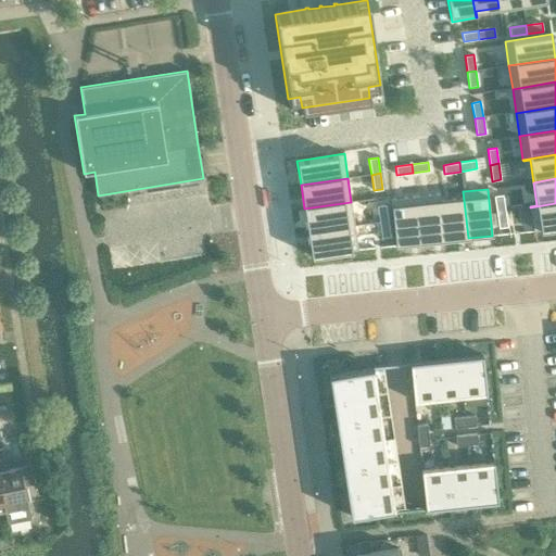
[(440,193),(439,193),(444,241),(468,238),(463,191),(463,198),(441,200),(440,193)]
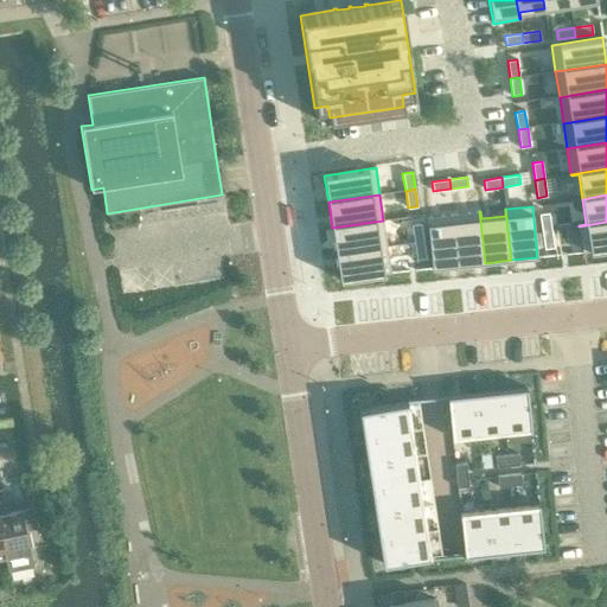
[(479,211),(453,215),(459,266),(485,263),(479,211)]
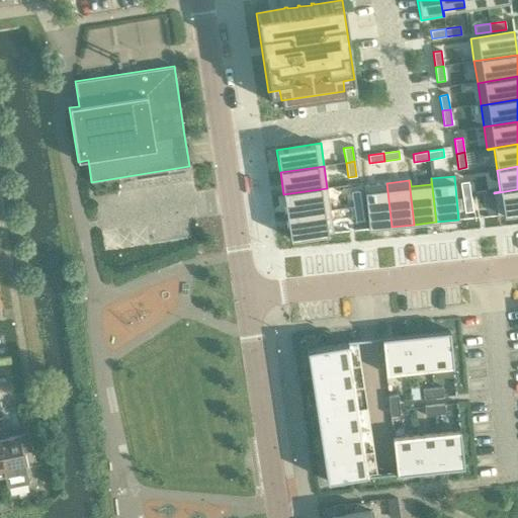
[(468,181),(460,183),(462,197),(470,196),(468,181)]
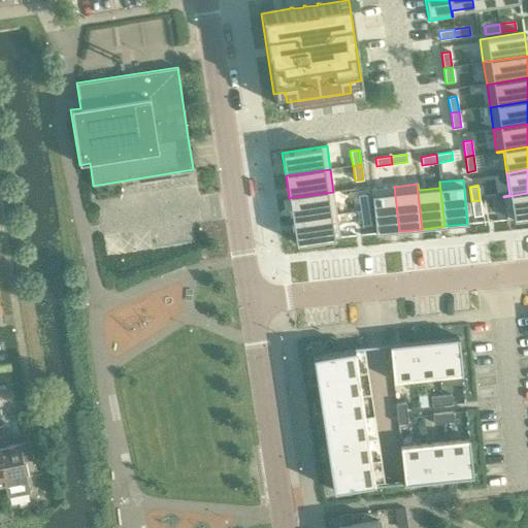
[(394,187),(371,189),(375,233),(399,231),(394,187)]
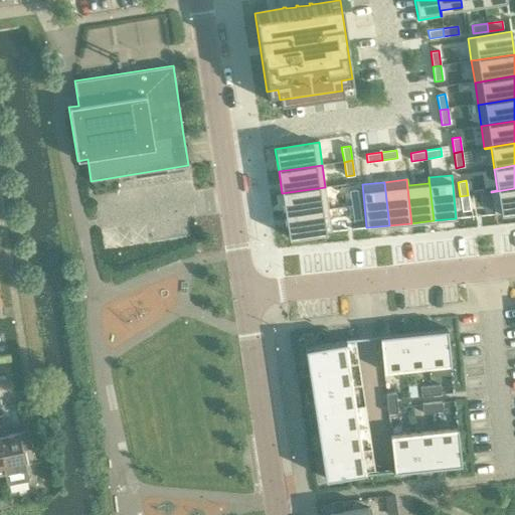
[(325,187),(282,193),(285,215),(329,208),(325,187)]
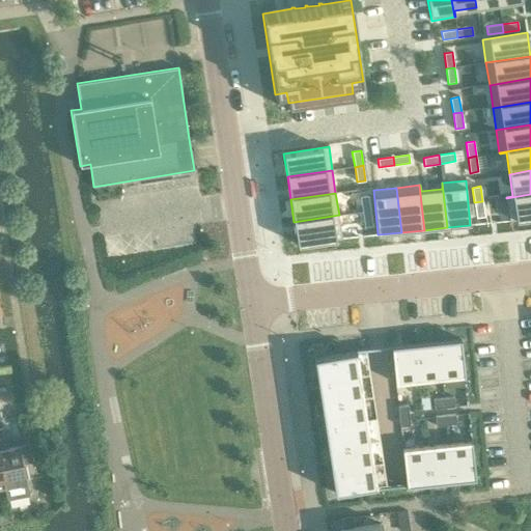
[(530,194),(506,198),(509,221),(530,218),(530,194)]
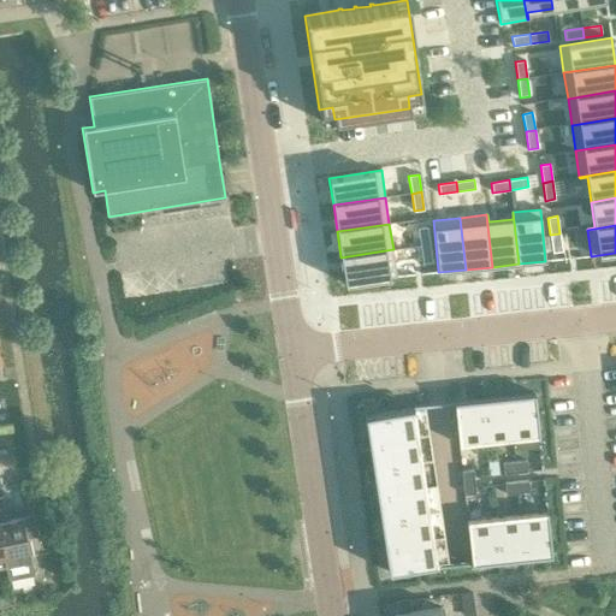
[(427,226),(418,227),(420,246),(430,244),(427,226)]
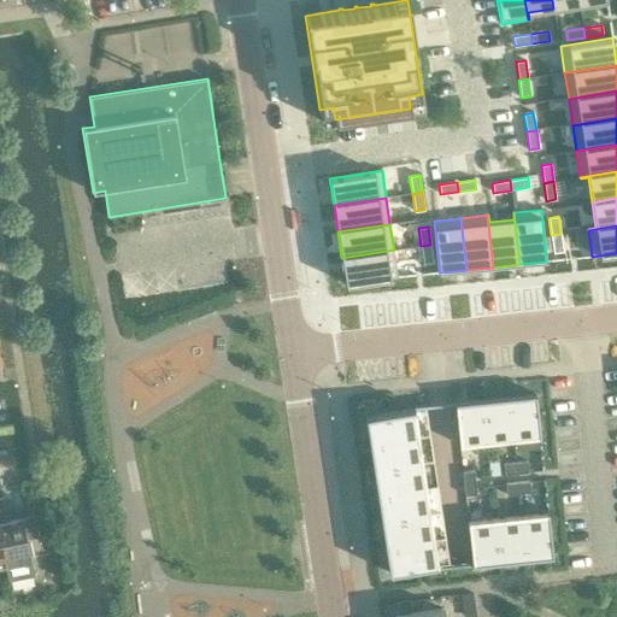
[(560,234),(551,235),(553,253),(563,252),(560,234)]
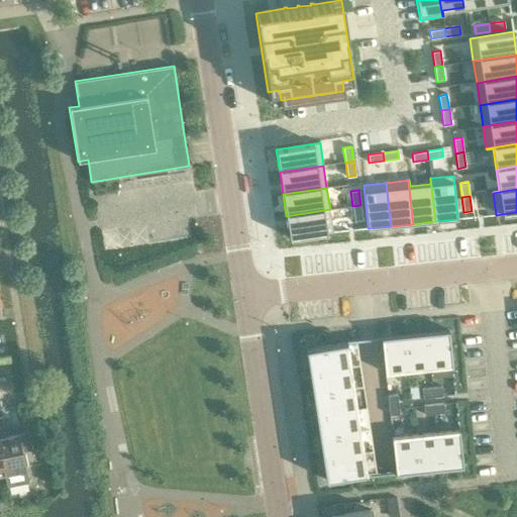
[(360,205),(352,206),(354,221),(363,220),(360,205)]
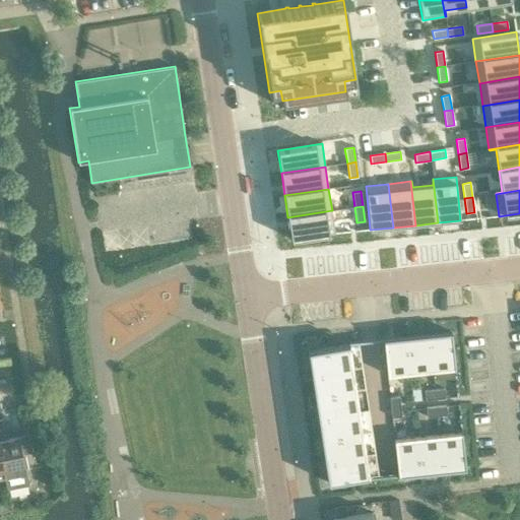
[(332,210),(287,217),(291,240),(335,234),(332,210)]
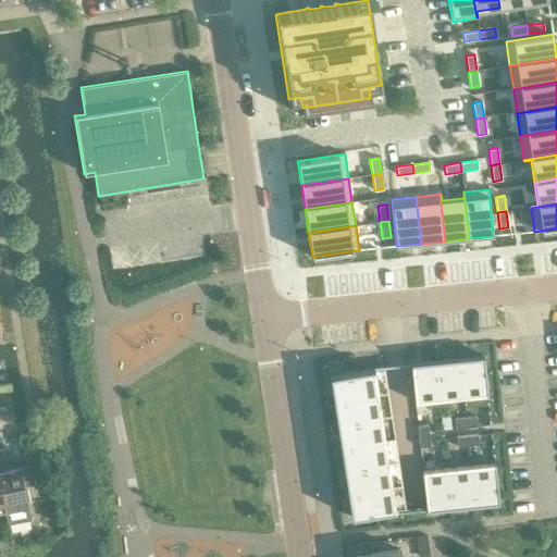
[(483,356),(459,359),(463,397),(487,395),(483,356)]
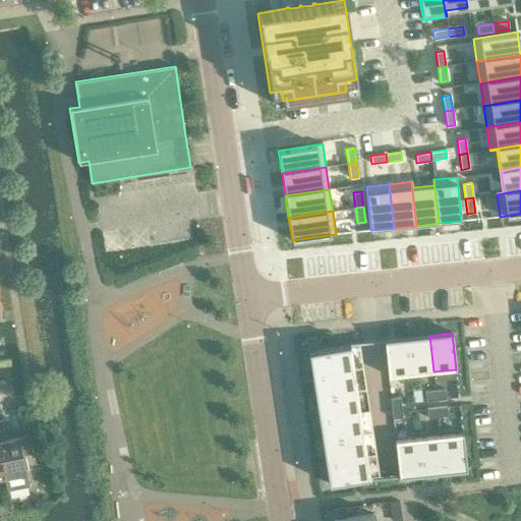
[(429,336),(407,338),(411,374),(433,371),(429,336)]
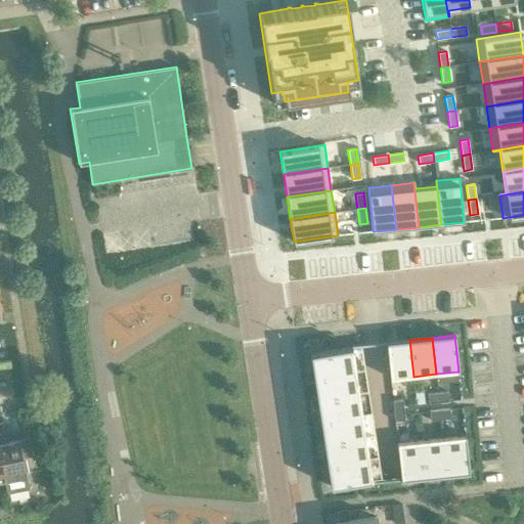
[(409,340),(387,342),(391,379),(413,377),(409,340)]
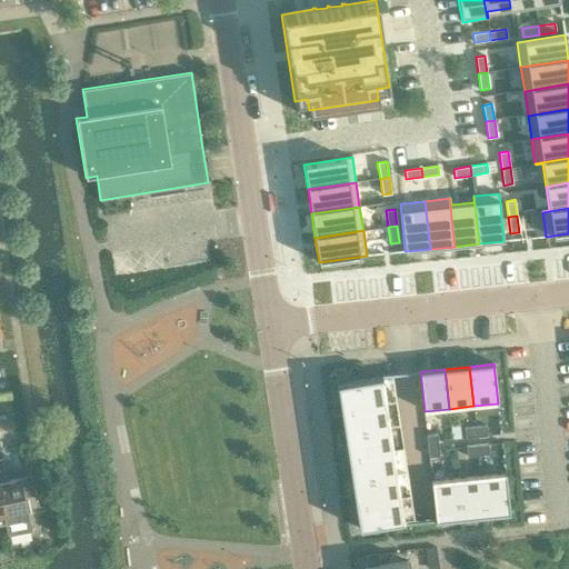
[(381,377),(337,383),(340,409),(385,402),(381,377)]
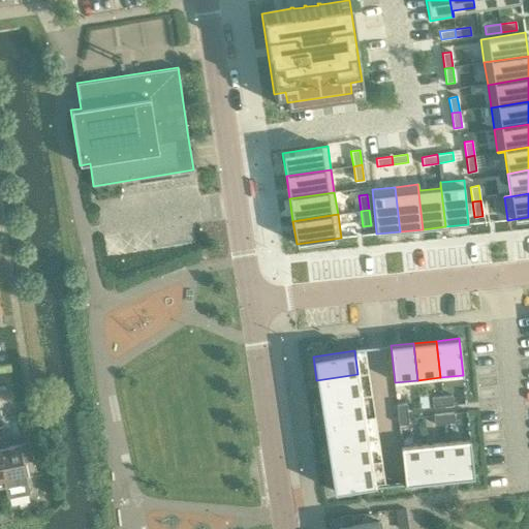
[(358,374),(316,380),(319,402),(362,396),(358,374)]
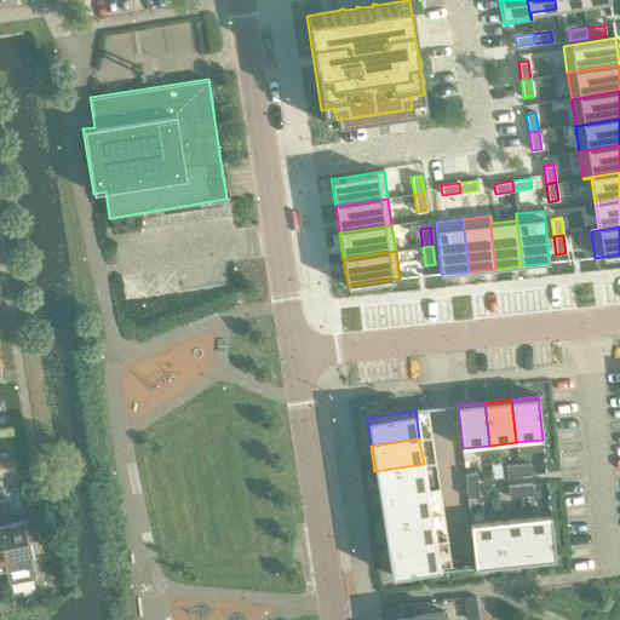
[(424,464),(374,471),(379,498),(428,489),(424,464)]
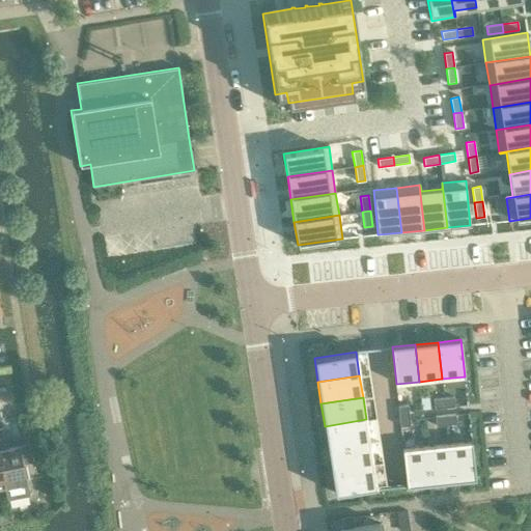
[(453,397),(444,398),(445,408),(454,407),(453,397)]
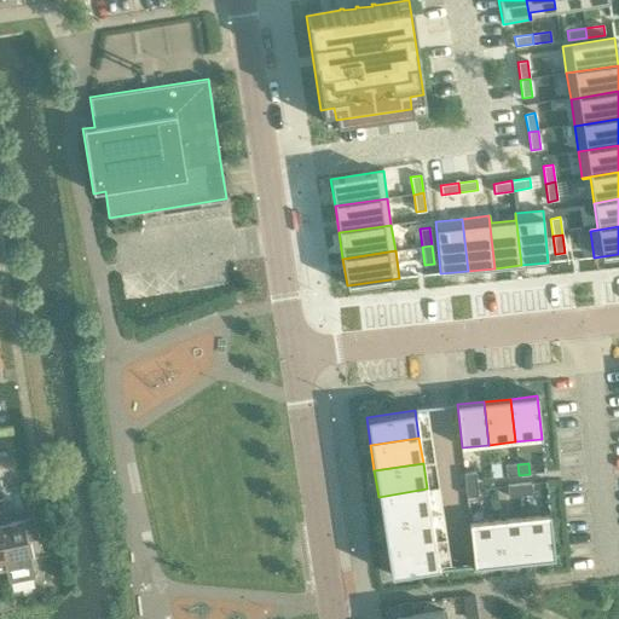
[(518,464),(505,466),(507,476),(519,475),(518,464)]
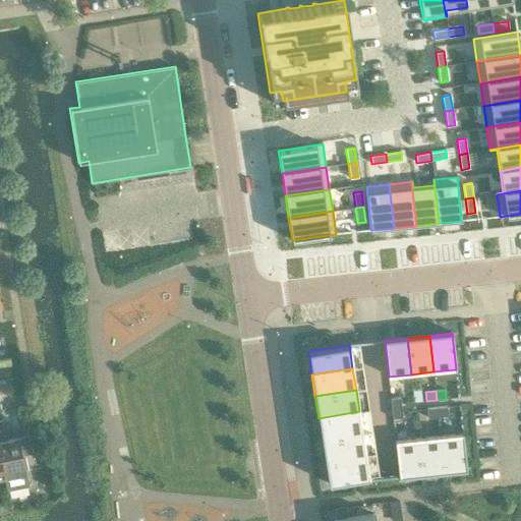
[(400,398),(391,399),(392,409),(401,408),(400,398)]
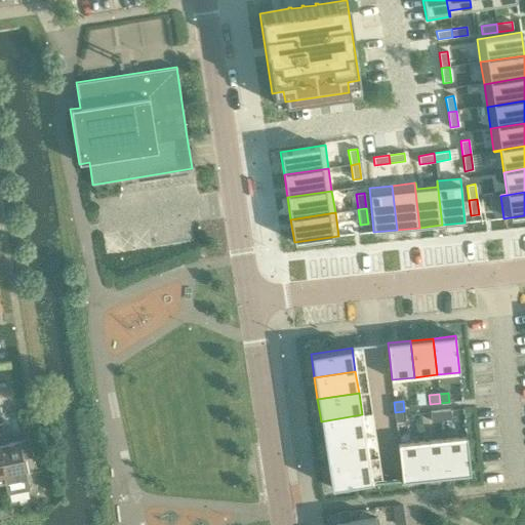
[(450,410),(440,411),(441,420),(451,419),(450,410)]
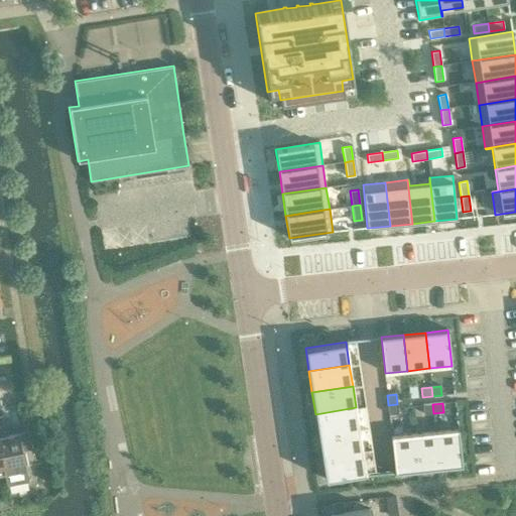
[(397,404),(388,405),(389,414),(398,413),(397,404)]
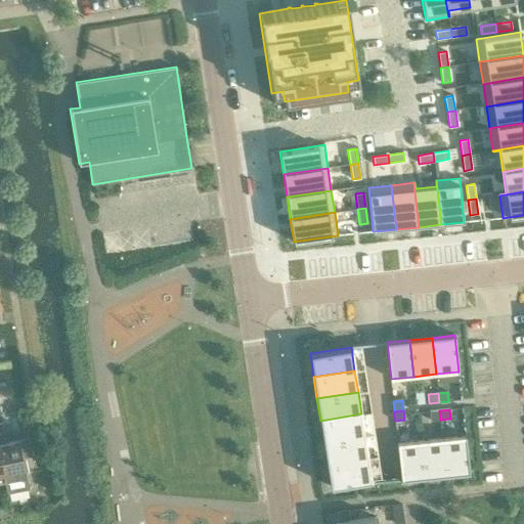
[(439,410),(430,411),(430,421),(440,420),(439,410)]
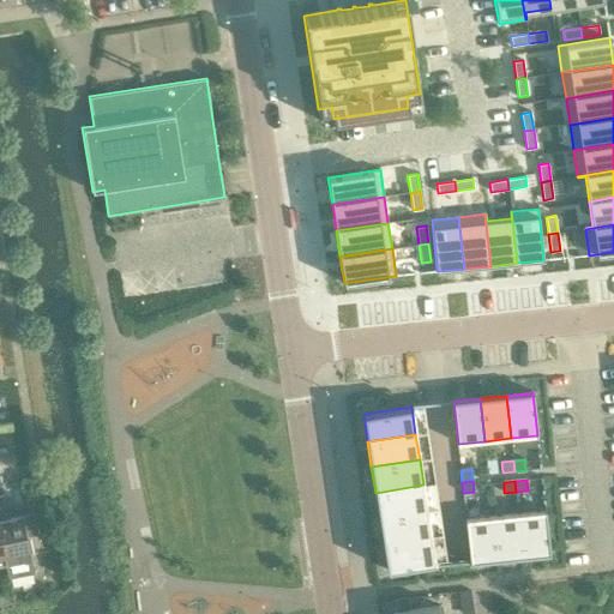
[(423,485),(375,493),(379,518),(427,511),(423,485)]
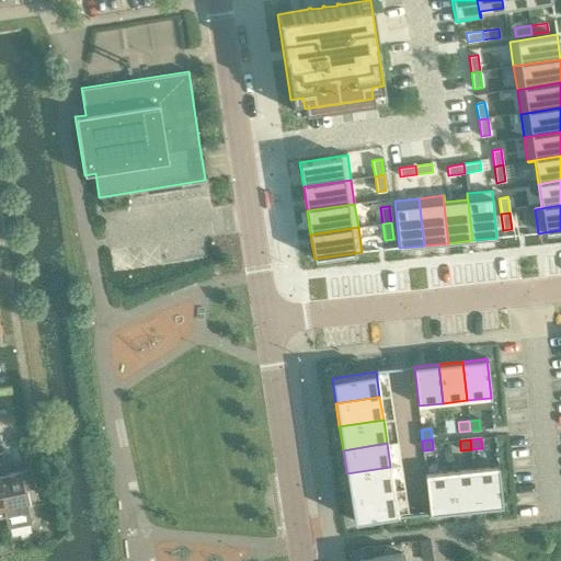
[(390,467),(346,473),(350,496),(393,490),(390,467)]
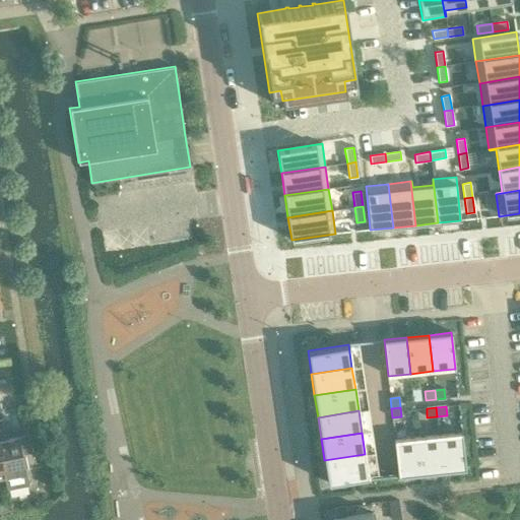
[(462,433),(439,436),(443,471),(466,469),(462,433)]
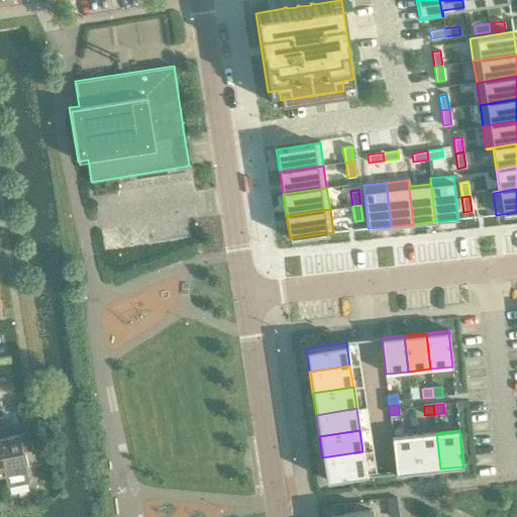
[(436,433),(415,435),(419,472),(440,469),(436,433)]
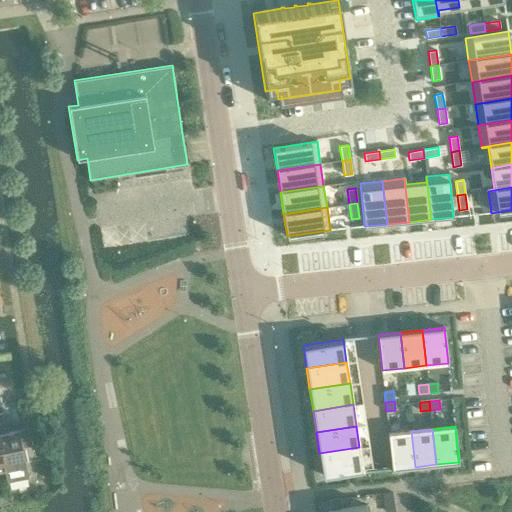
[(19,431),(0,434),(0,445),(5,471),(8,483),(29,478),(26,467),(25,462),(28,462),(25,449),(23,450),(19,431)]
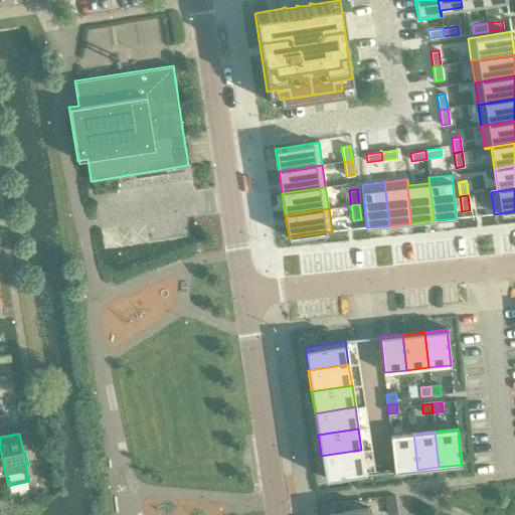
[(413,434),(390,436),(394,472),(417,470),(413,434)]
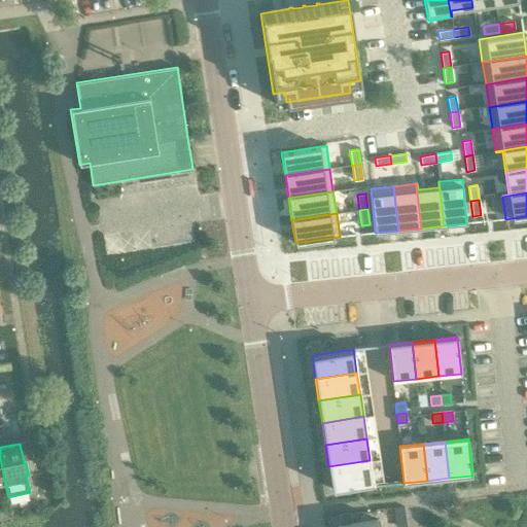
[(370,460),(328,466),(331,490),(374,484),(370,460)]
